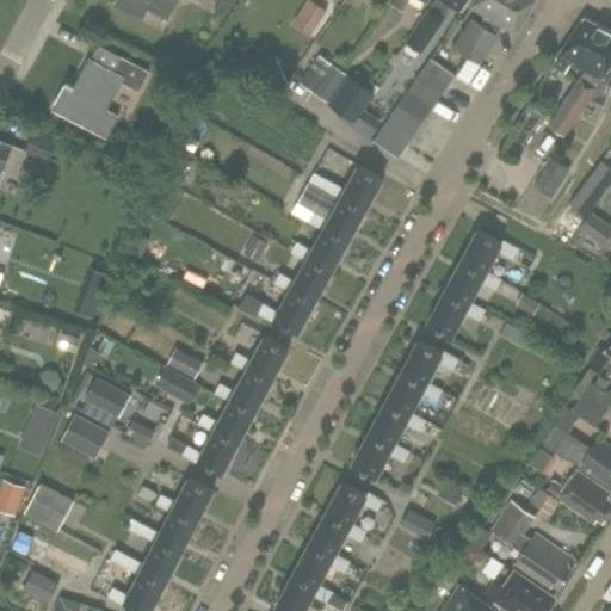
[(121,0),(121,1),(143,14),(149,4),(168,13),(174,0),(121,0)]
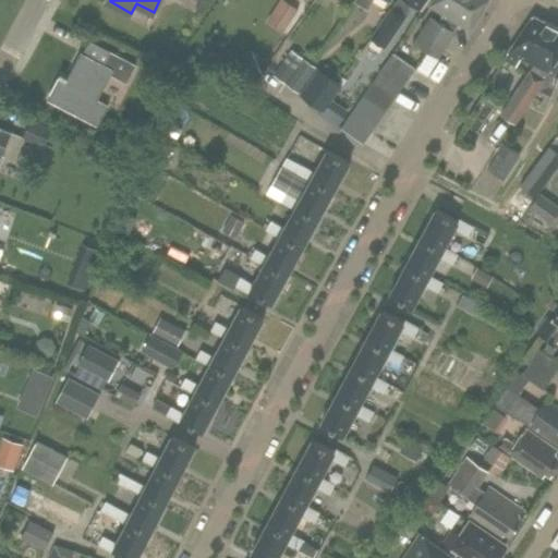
[(278,0),(266,20),(283,31),(299,8),(287,0),(278,0)]
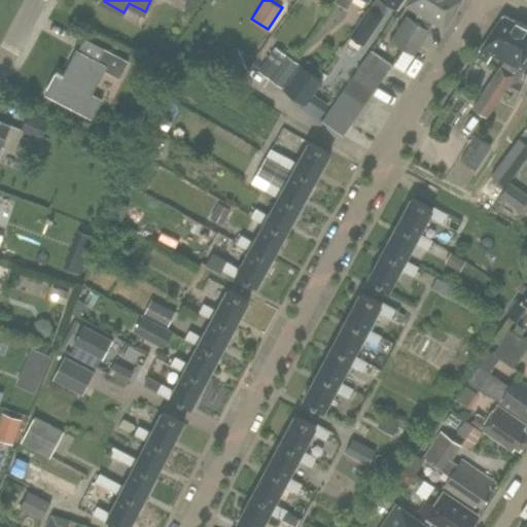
[(396,9),(401,0),(375,0),(371,7),(356,26),(349,36),(362,44),(383,14),(382,13),(388,3),(396,9)]
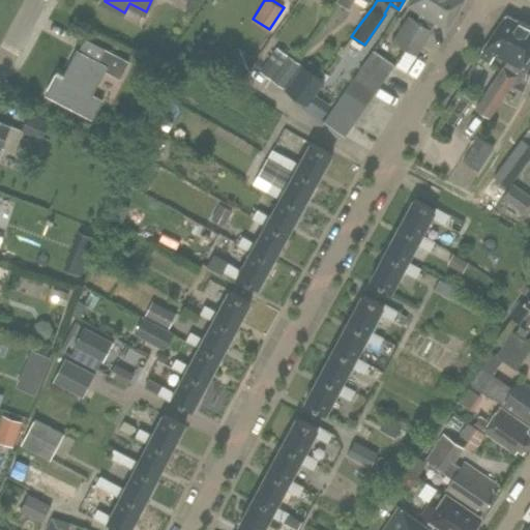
[(411,0),(410,3),(421,10),(416,19),(409,15),(393,38),(418,54),(434,29),(433,28),(437,21),(448,27),(465,0),(411,0)]
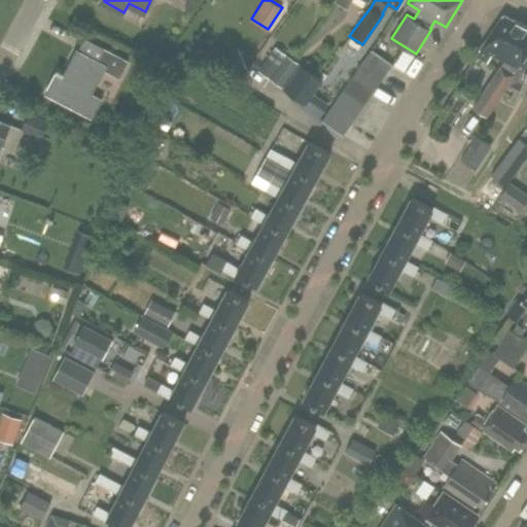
[(487,115),(526,55),(526,25),(504,14),(476,56),(489,65),(495,55),(505,60),(473,107),(487,115)]
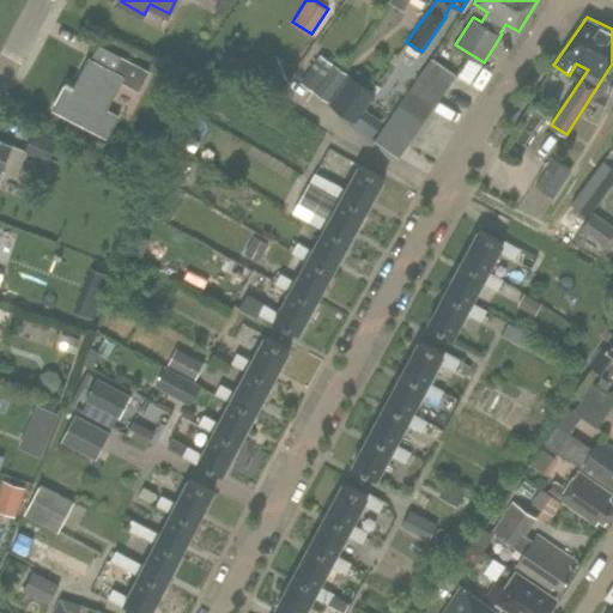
[(333,64),(321,55),(302,83),(314,91),(333,64)]
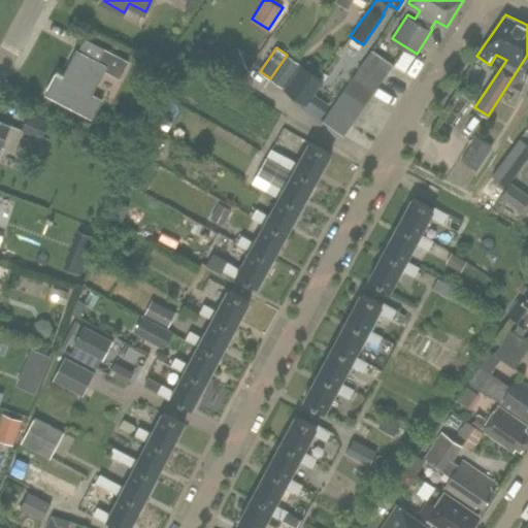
[(108,50),(102,63),(76,48),(63,73),(58,70),(45,92),(92,118),(102,99),(93,94),(105,70),(120,78),(129,61),(108,50)]
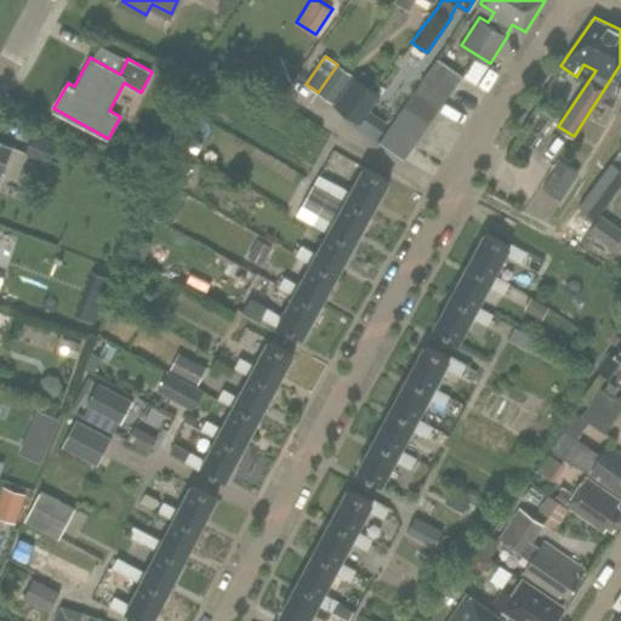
[(438,57),(429,70),(455,89),(463,75),(438,57)]
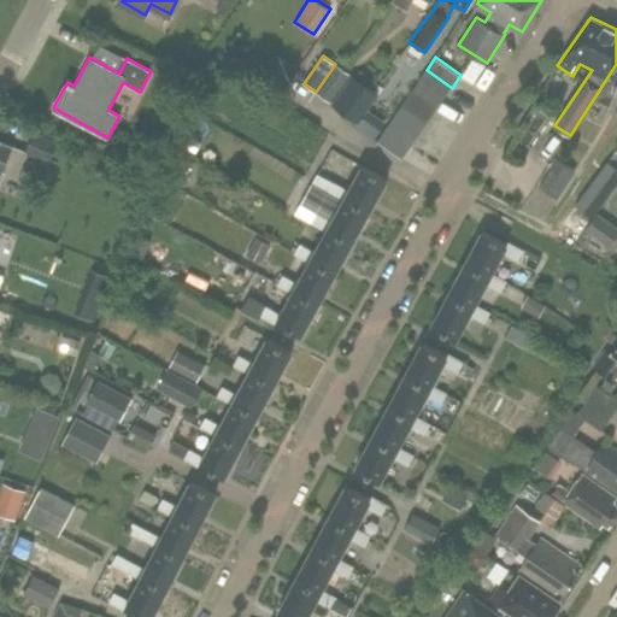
[(270,88),(289,80),(283,65),(264,74),(270,88)]
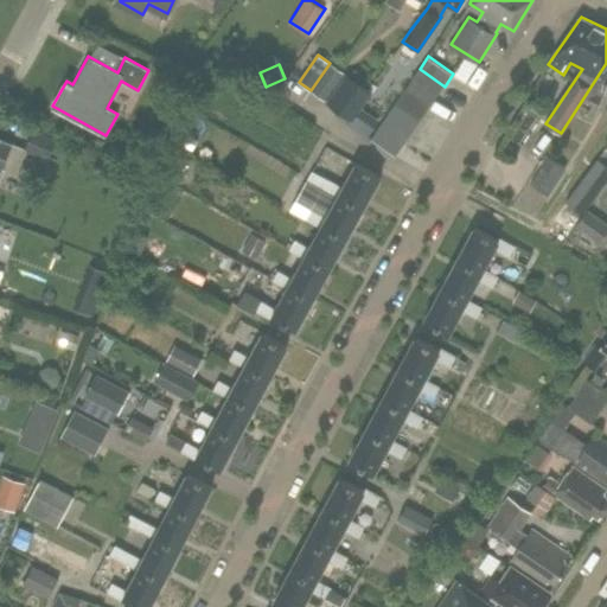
[(344,72),(332,64),(313,93),(325,101),(344,72)]
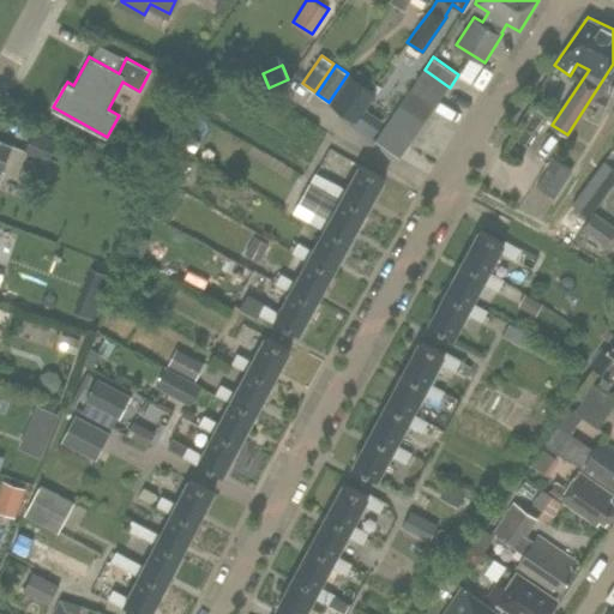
[(613,65),(593,100),(607,107),(613,92),(613,65)]
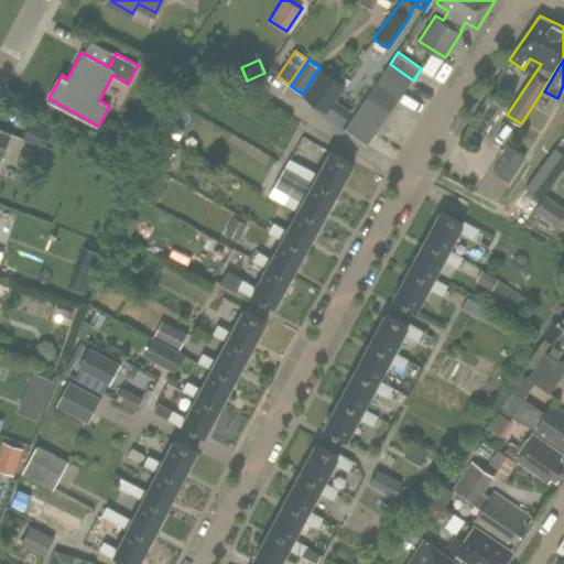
[(405,90),(413,80),(390,64),(382,75),(405,90)]
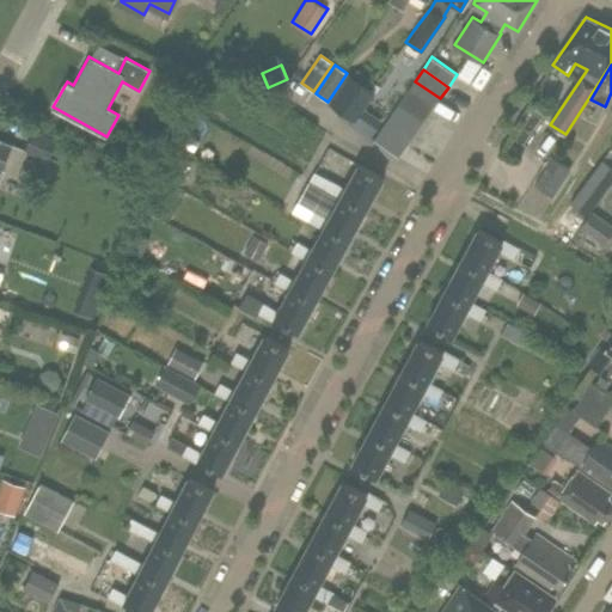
[(182,93),(189,79),(175,71),(166,85),(182,93)]
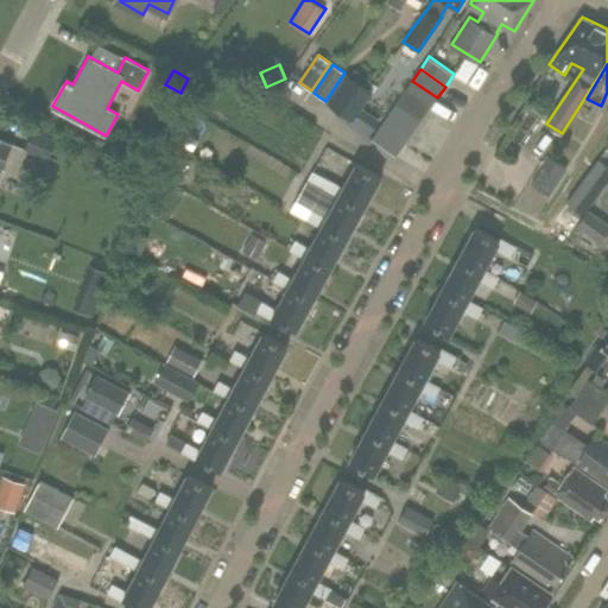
[(328,102),(349,118),(368,90),(347,75),(328,102)]
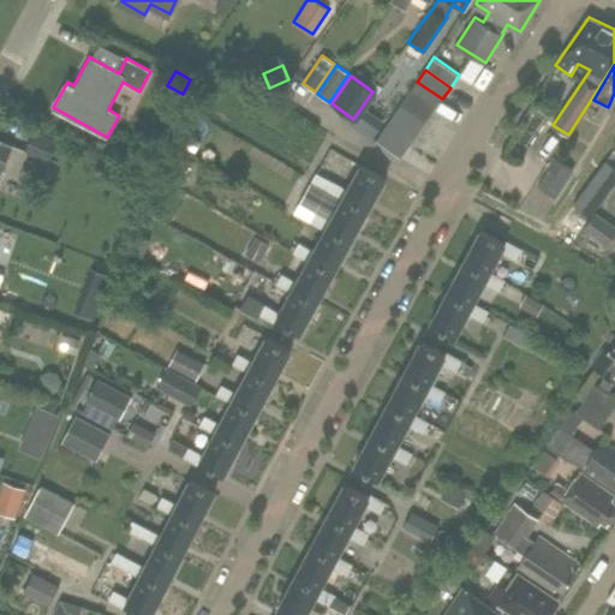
[(435,111),(442,99),(417,82),(408,94),(435,111)]
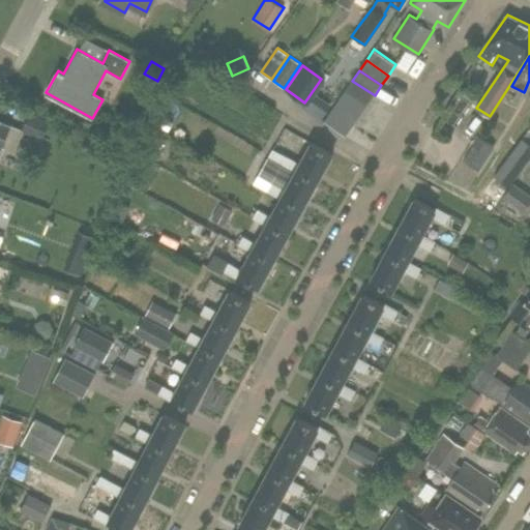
[(352,81),(345,90),(367,106),(375,95),(352,81)]
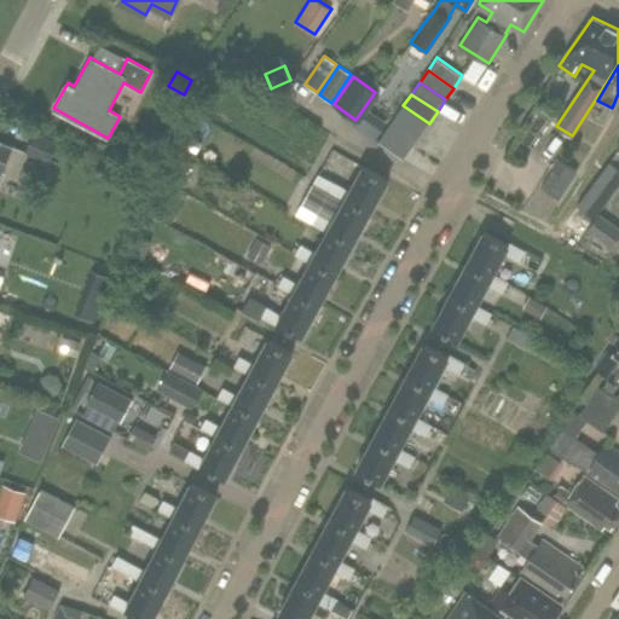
[(395,117),(421,136),(429,123),(403,105),(395,117)]
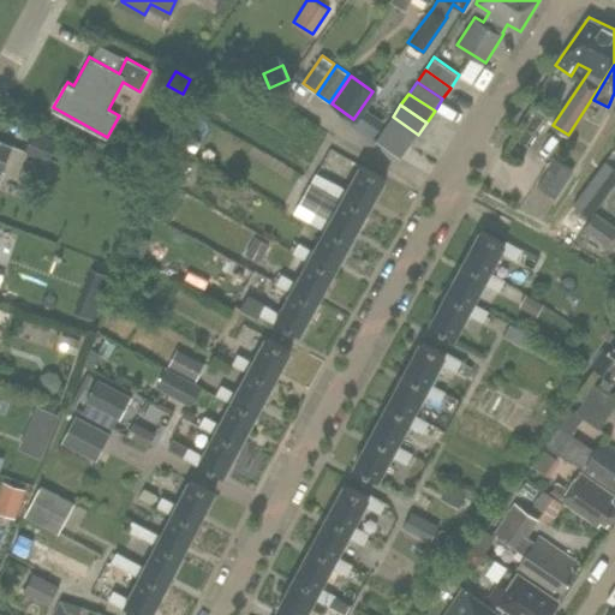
[(410,147),(418,135),(393,117),(384,129),(410,147)]
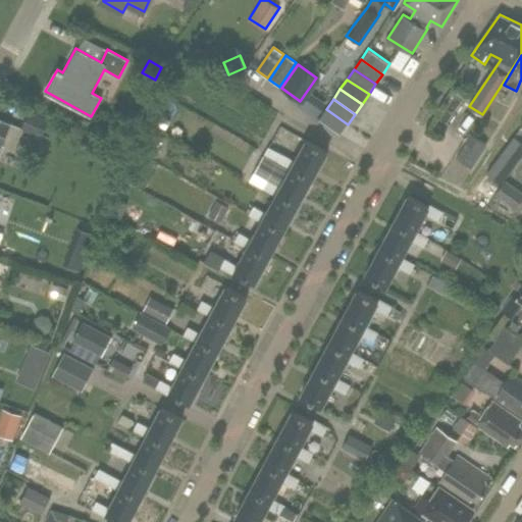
[(341,135),(348,124),(326,109),(319,119),(341,135)]
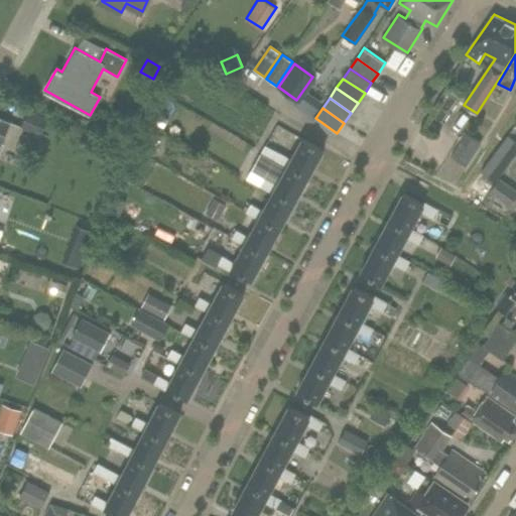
[(21,127),(43,135),(49,119),(28,110),(21,127)]
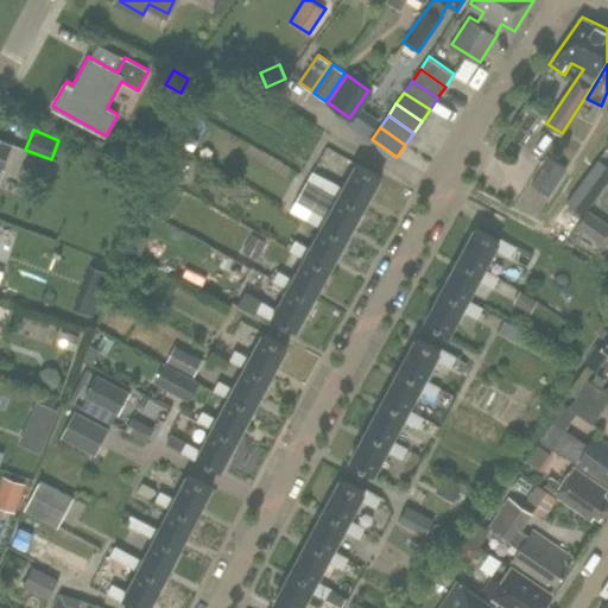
[(0,139),(0,135),(1,134),(0,133),(0,166),(16,173),(25,149),(0,139)]
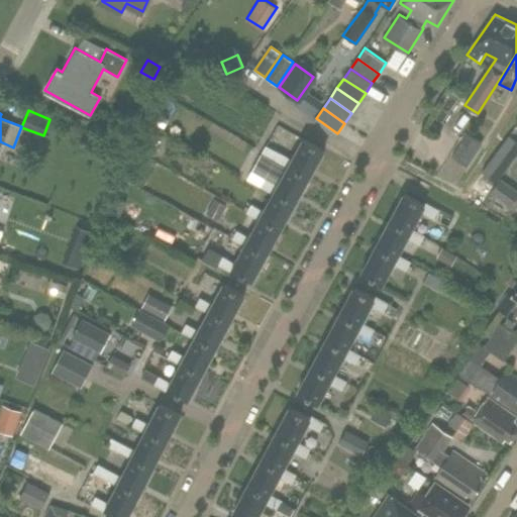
[(483,141),(467,131),(450,156),(467,166),(483,141)]
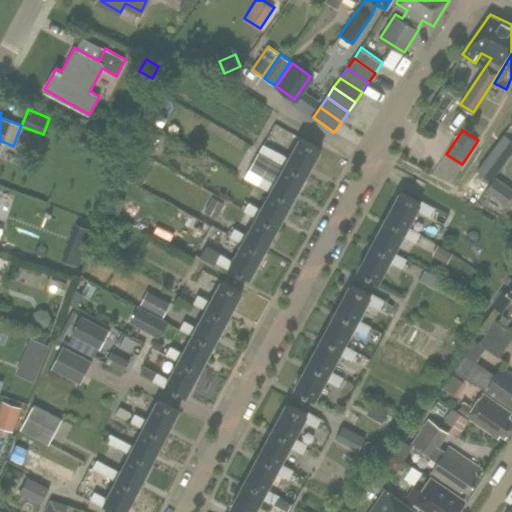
[(511,150),(511,139),(504,133),(477,169),(491,179),(511,150)]
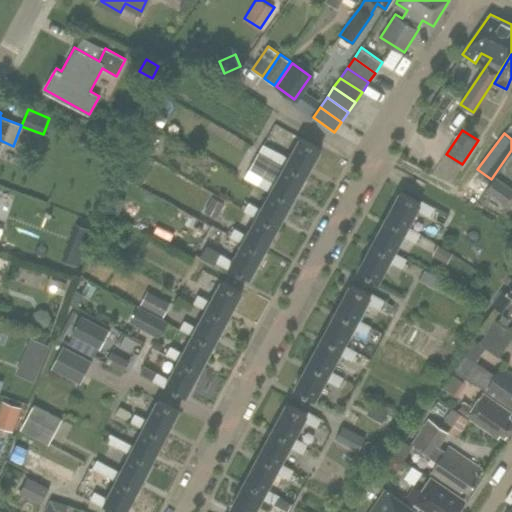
[(307,175),(321,149),(301,138),(290,158),(263,143),(258,151),(285,166),(286,164),(307,175)]
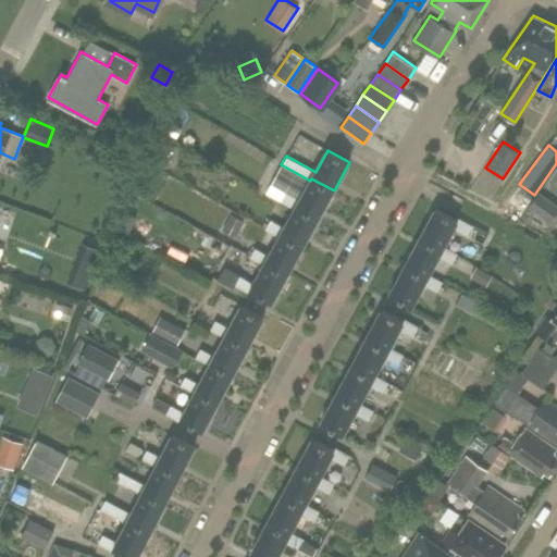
[(296,207),(319,219),(334,190),(311,178),(310,181),(300,199),(287,192),(282,201),(296,208),(296,207)]
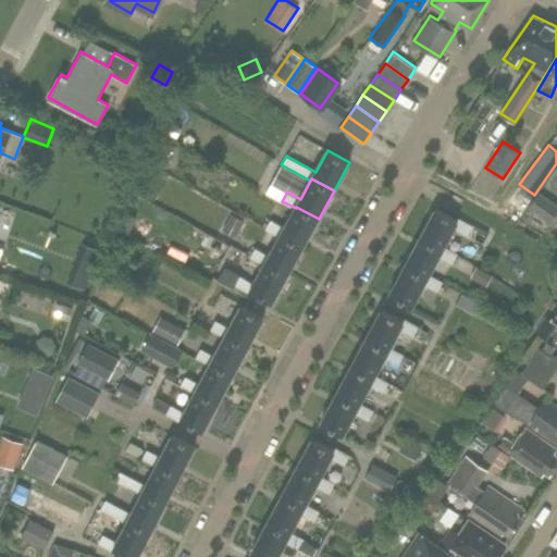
[(273,180),(267,193),(279,199),(285,186),(273,180)]
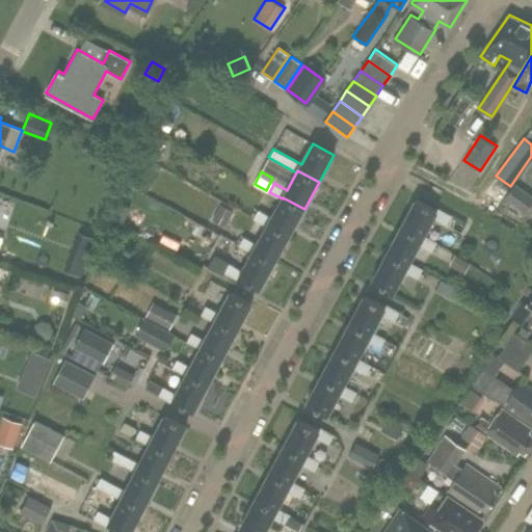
[(505,196),(526,211),(531,202),(531,195),(514,183),(505,196)]
